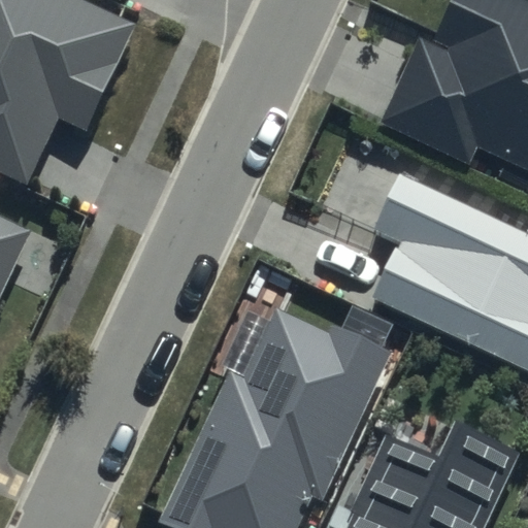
[(134,26),(77,0),(0,0),(0,172),(28,186),(58,118),(86,130),(134,26)]
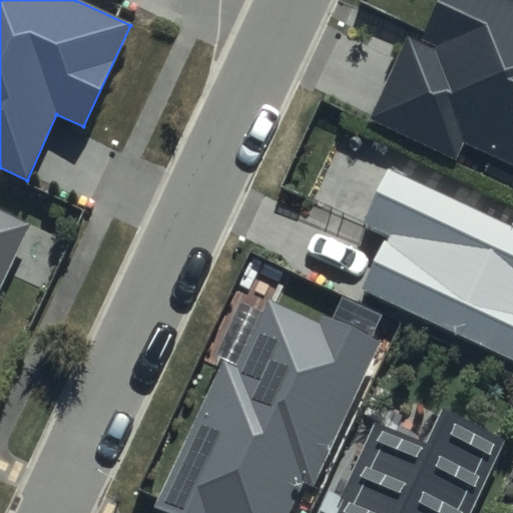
[(512,4),(504,0),(433,0),(417,38),(406,34),(367,119),(456,160),(463,145),(512,167),(512,4)]
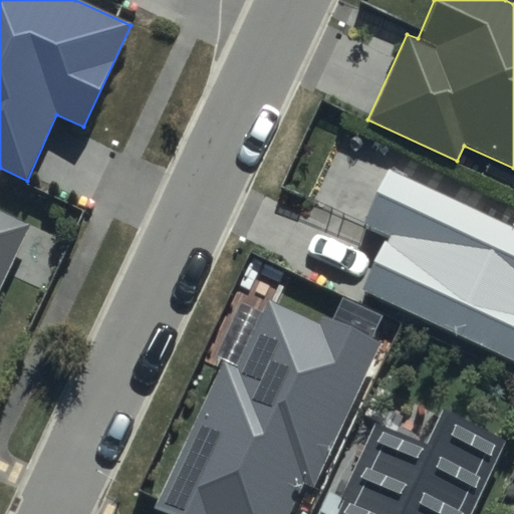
[(513,226),(390,169),(364,223),(389,234),(362,289),(513,359),(513,226)]
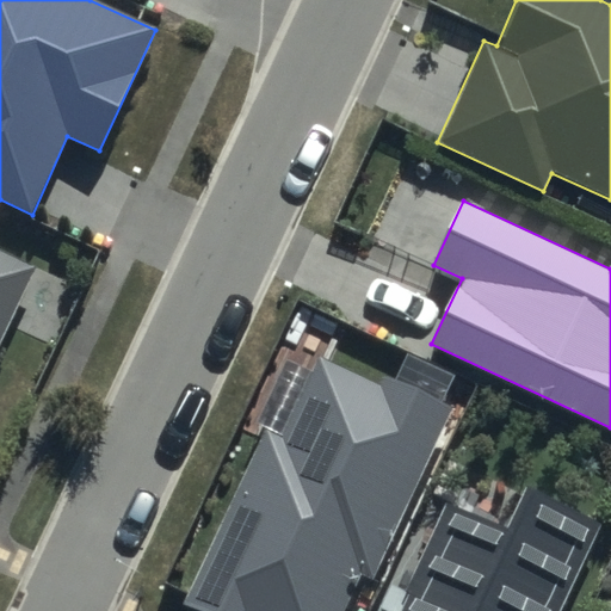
[(0,340),(36,266),(0,248),(0,340)]
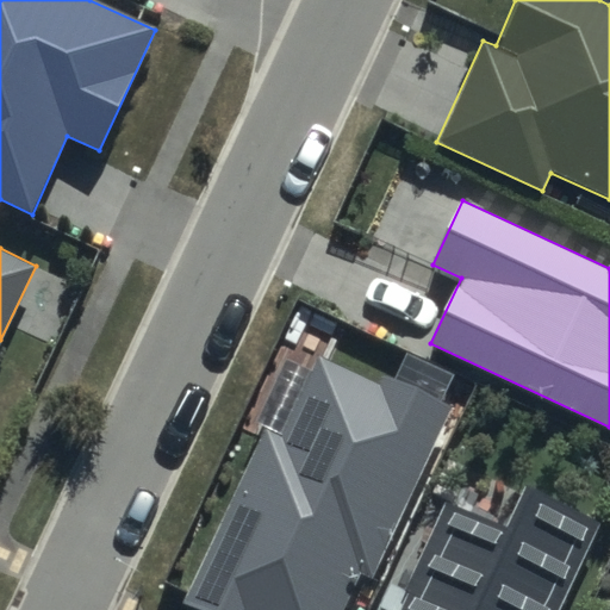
[(378,384),(319,358),(284,435),(262,425),(181,602),(199,609),(343,609),(361,573),(374,579),(454,406),(383,373),(378,384)]
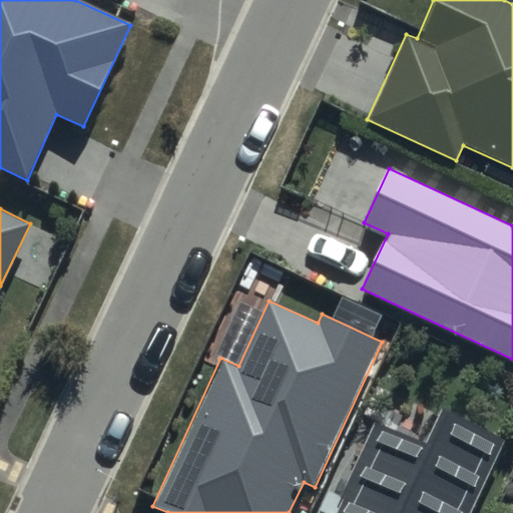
[(427,446),(375,422),(332,512),(471,512),(506,441),(444,412),(427,446)]
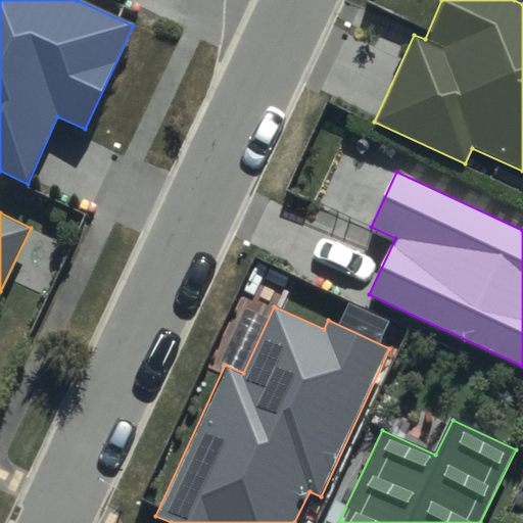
All buildings are outlined.
